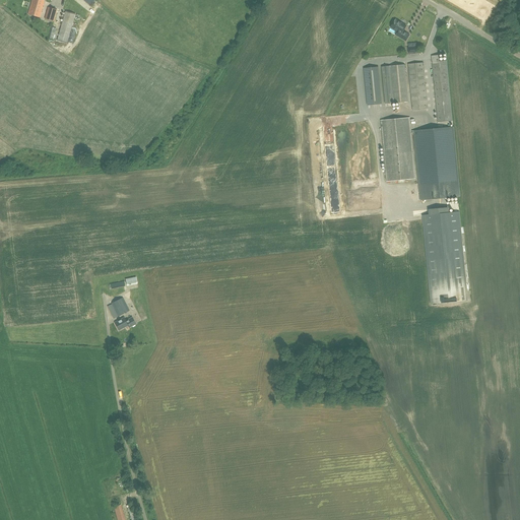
[(41,0),(31,0),(28,14),(40,17),(45,1),(41,0)]
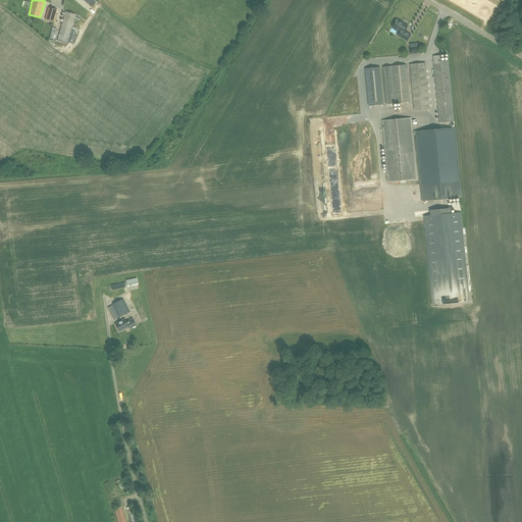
[(54,21),(57,11),(57,10),(48,7),(45,18),(54,21)]
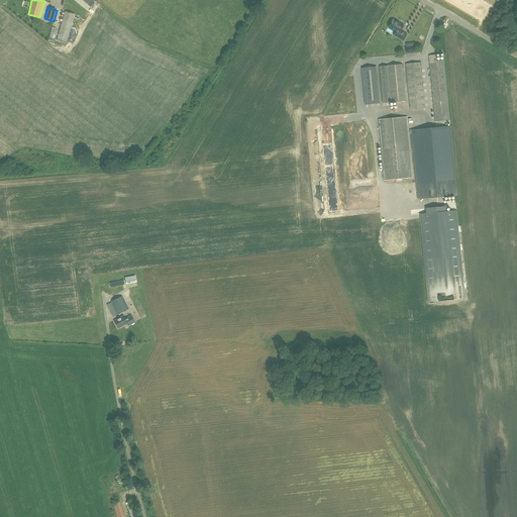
[(76,14),(65,11),(57,40),(67,43),(76,14)]
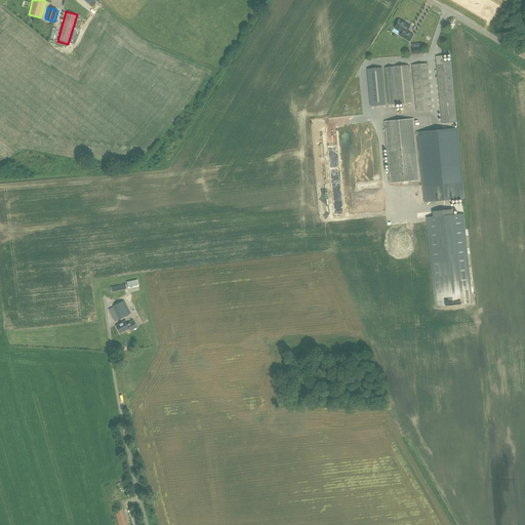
[(397,24),(395,28),(401,32),(399,35),(409,41),(413,35),(407,32),(410,27),(399,19),(399,21),(397,22),(396,23),(397,24)]
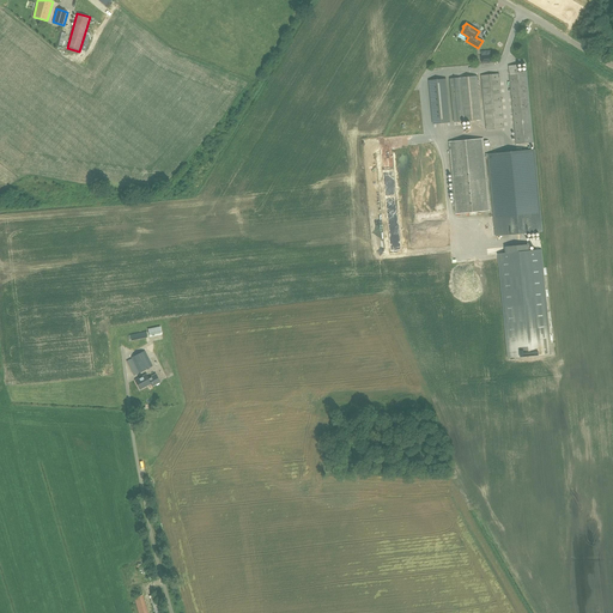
[(509,66),(510,73),(516,144),(534,143),(527,71),(519,72),(517,65),(509,66)]
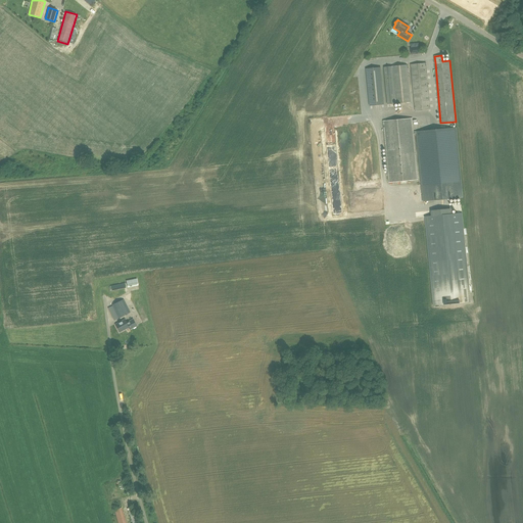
[(426,63),(411,64),(416,110),(431,109),(426,63)]
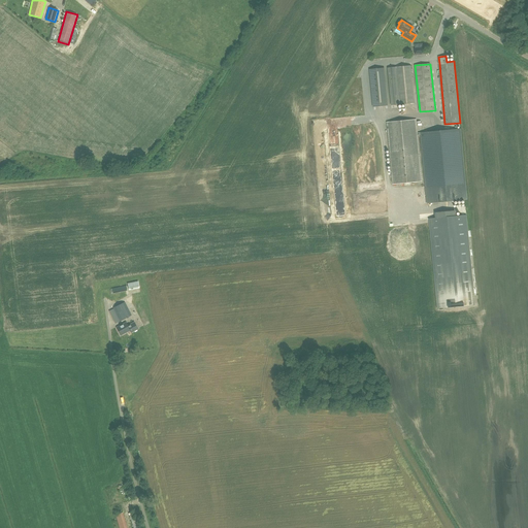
[(411,66),(397,67),(400,104),(415,103),(411,66)]
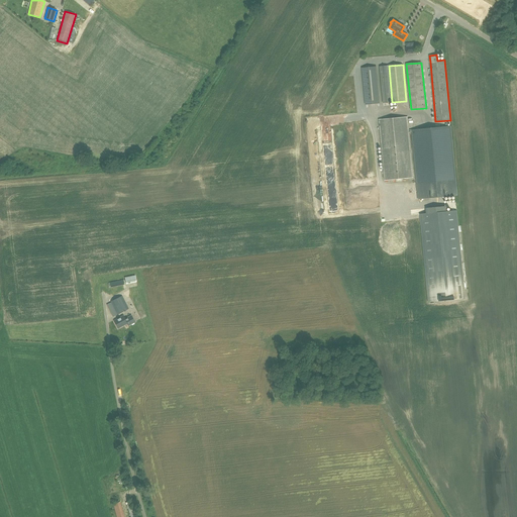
[(392,102),(389,66),(380,67),(383,103),(392,102)]
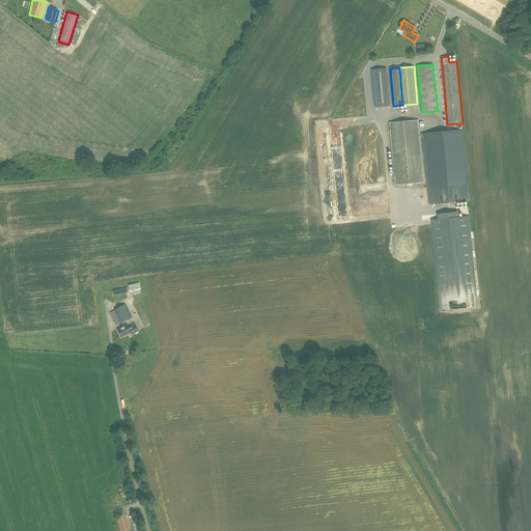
[(372,70),(375,108),(390,106),(387,68),(372,70)]
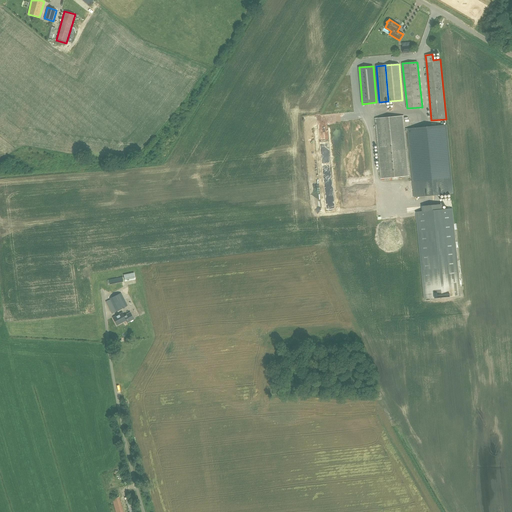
[(375,119),(381,179),(410,176),(404,116),(375,119)]
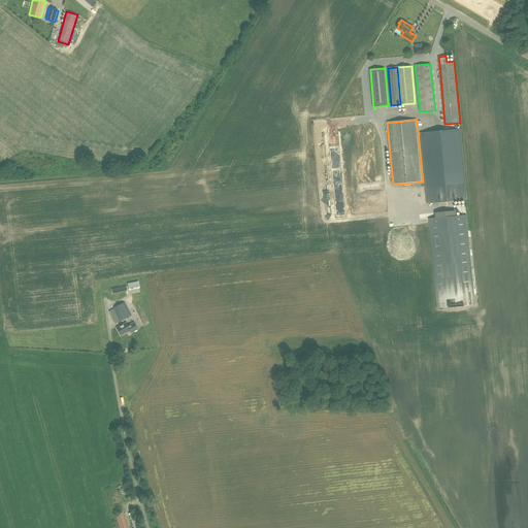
[(461,129),(421,132),(425,176),(465,172),(461,129)]
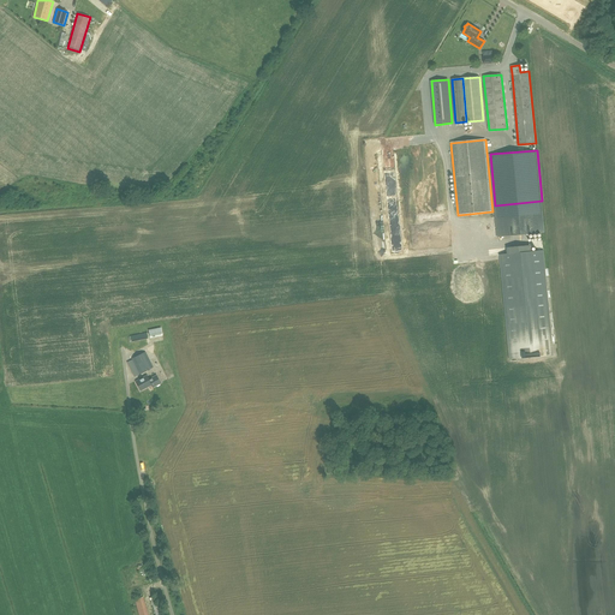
[(542,201),(495,206),(497,238),(545,233),(542,201)]
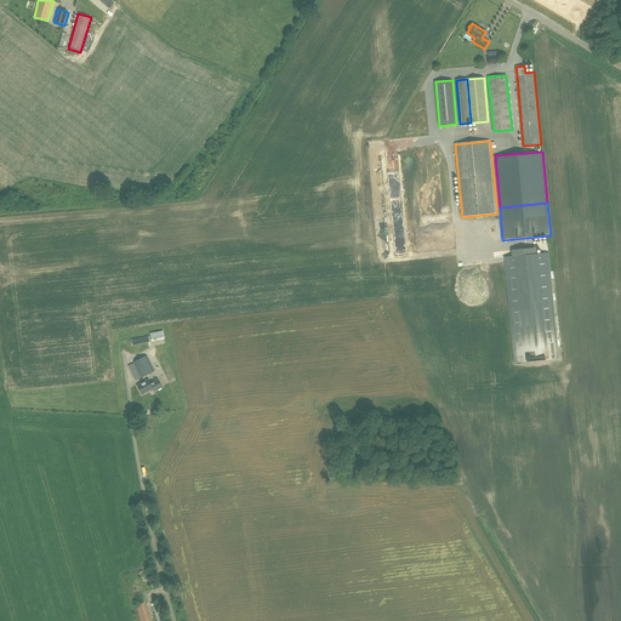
[(559,359),(550,252),(505,257),(506,265),(514,363),(559,359)]
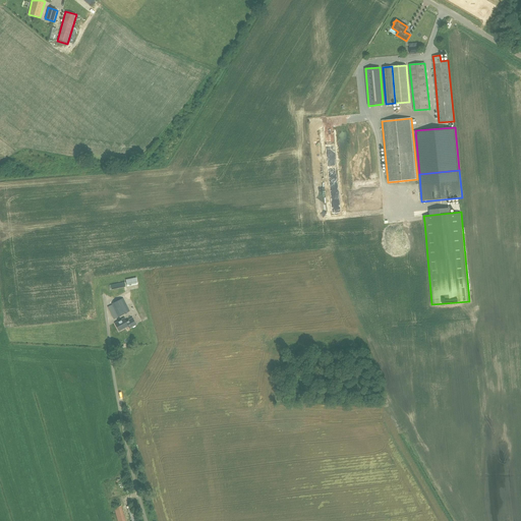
[(136,277),(126,279),(127,286),(137,284),(136,277)]
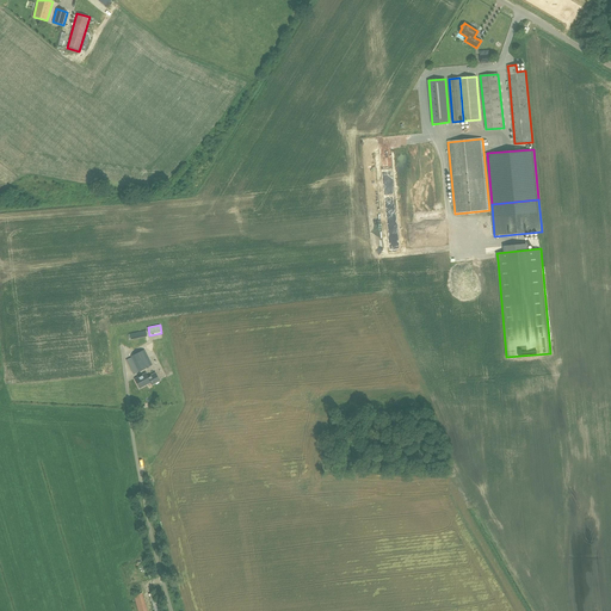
[(148,337),(147,329),(129,334),(130,340),(148,337)]
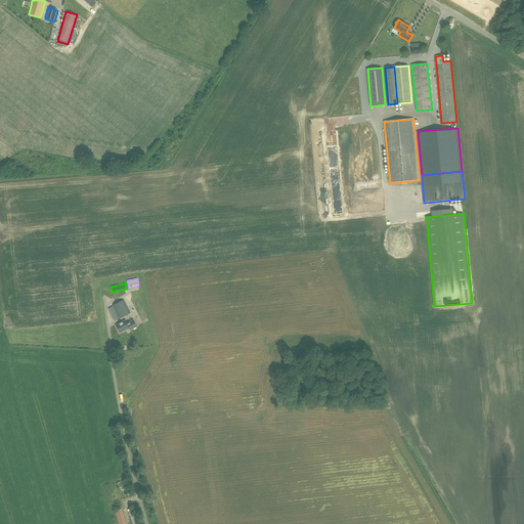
[(131,312),(124,300),(113,306),(119,319),(131,312)]
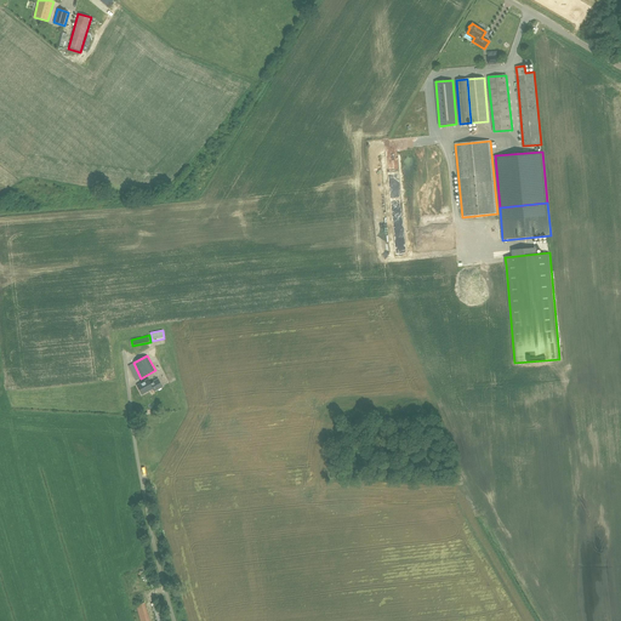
[(158,379),(151,383),(154,391),(163,387),(158,379)]
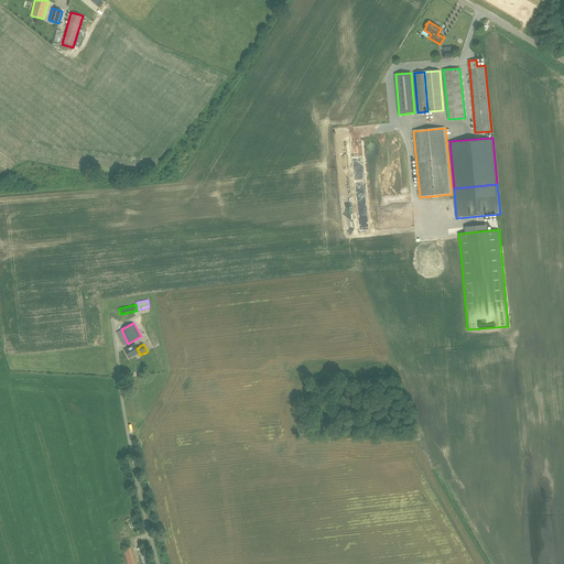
[(134,345),(125,350),(129,358),(139,353),(137,348),(134,345)]
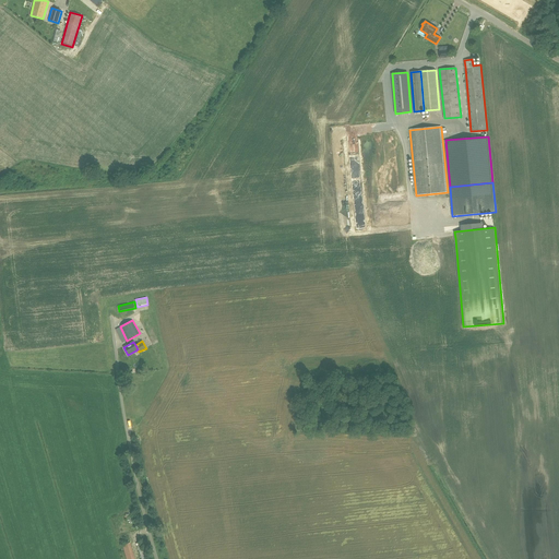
[(137,558),(132,542),(122,544),(122,545),(126,558),(137,558)]
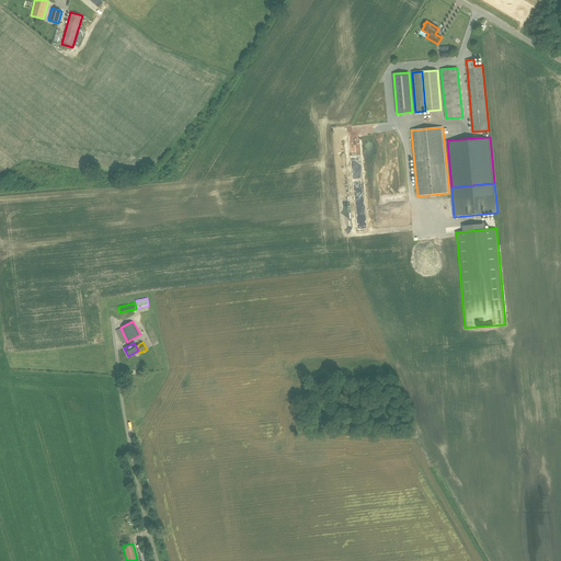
[(144,560),(149,560),(144,545),(139,547),(144,560)]
